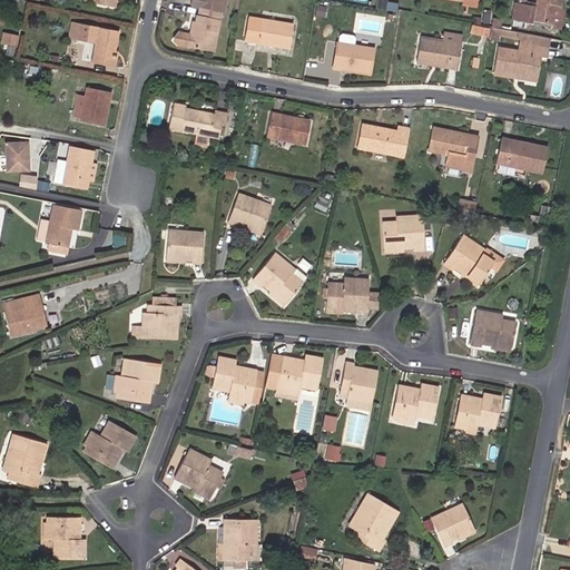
[(222,11),(224,11),(226,0),(193,0),(192,5),(200,7),(222,11)]
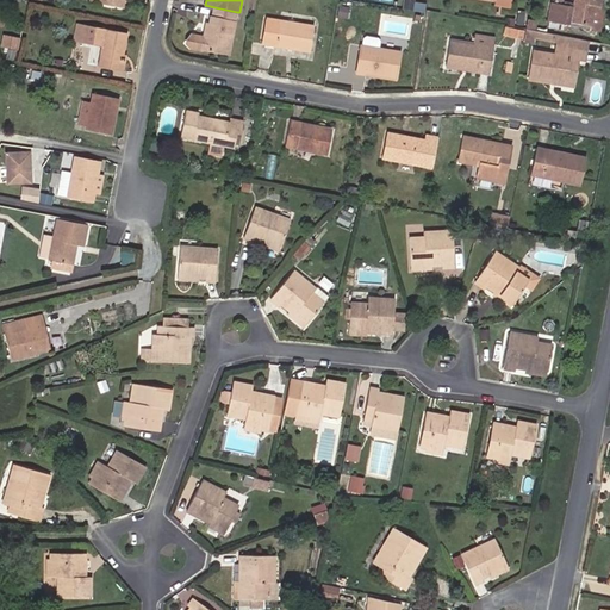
[(570,25),(571,22),(590,25),(595,5),(598,6),(598,0),(574,0),(574,6),(552,1),(549,20),(559,23),(570,25)]
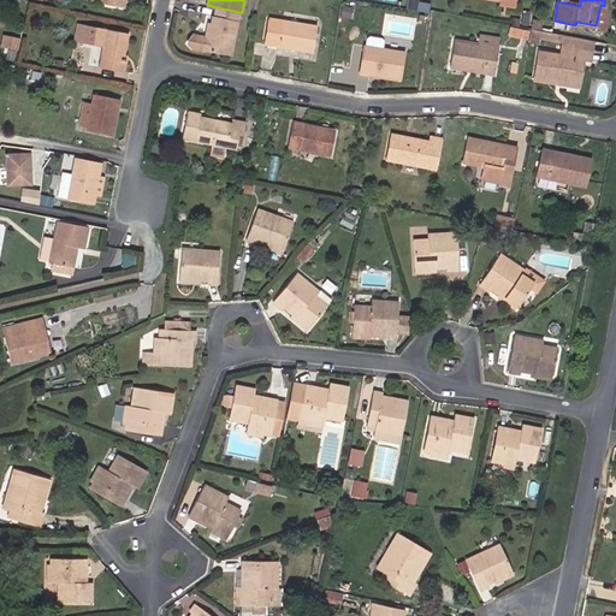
[(349,15),(351,4),(343,3),(341,13),(349,15)]
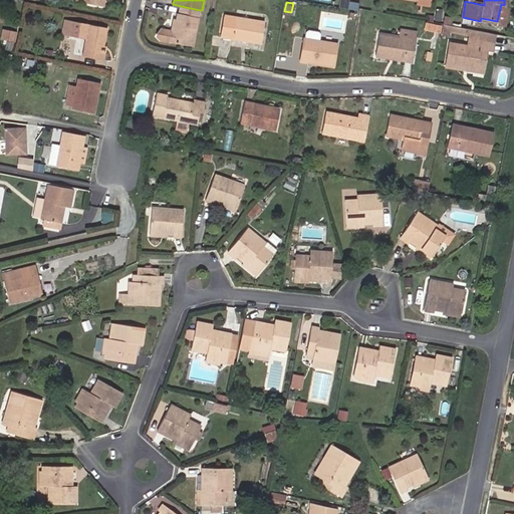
[(177,19),(176,22),(173,21),(171,31),(162,29),(156,35),(160,38),(169,40),(192,45),(200,10),(181,6),(179,12),(178,12),(177,19)]
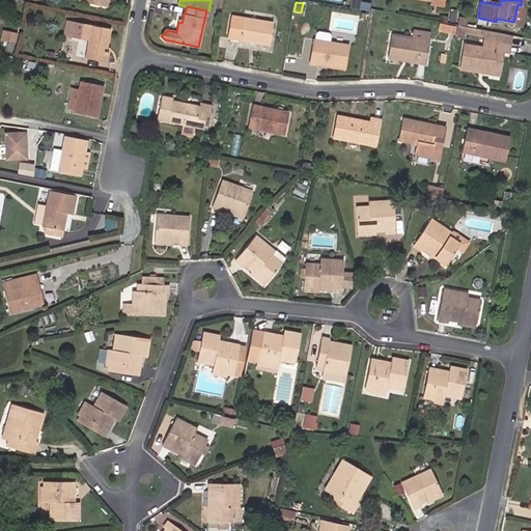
[(454,15),(455,11),(449,10),(447,18),(449,19),(449,22),(455,23),(457,15),(454,15)]
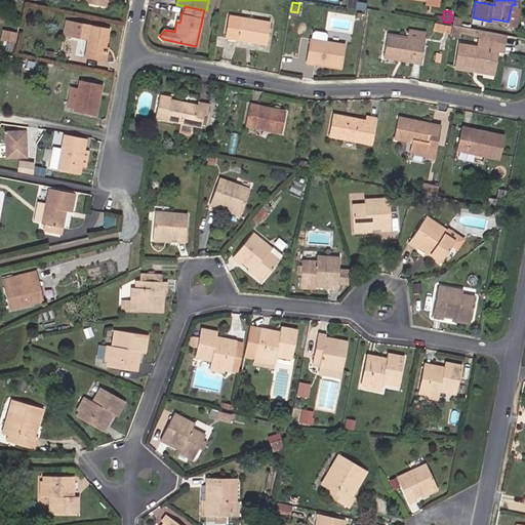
[(267,44),(271,22),(230,14),(227,37),(267,44)]
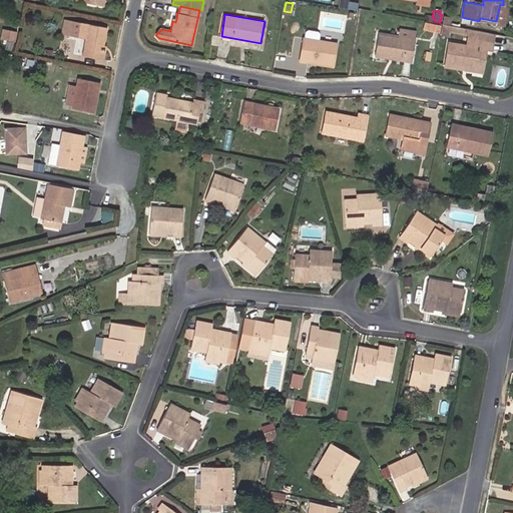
[(450,17),(443,16),(442,24),(448,25),(449,25),(450,17)]
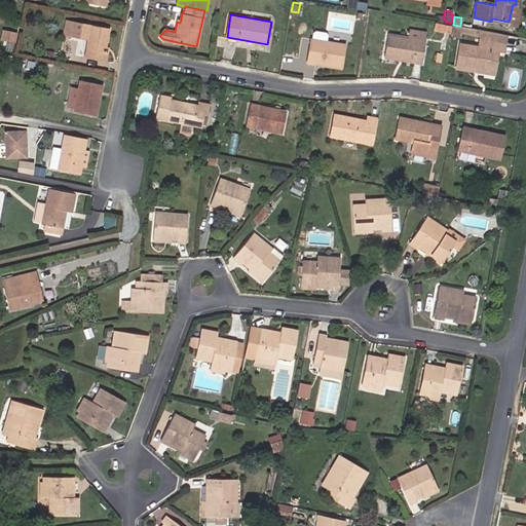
[(104,60),(110,28),(74,22),(72,36),(87,39),(84,57),(104,60)]
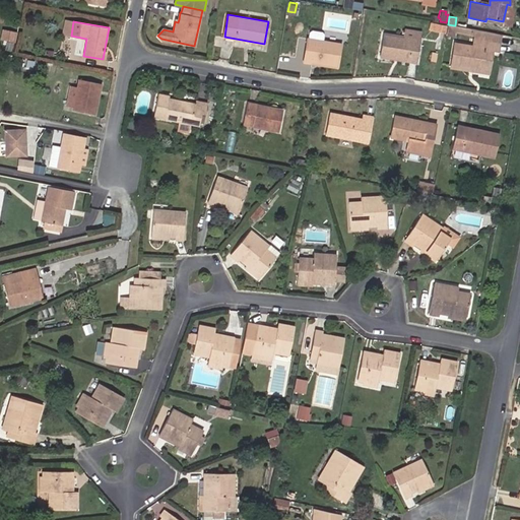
[(437,30),(445,33),(446,25),(438,23),(437,24),(437,30)]
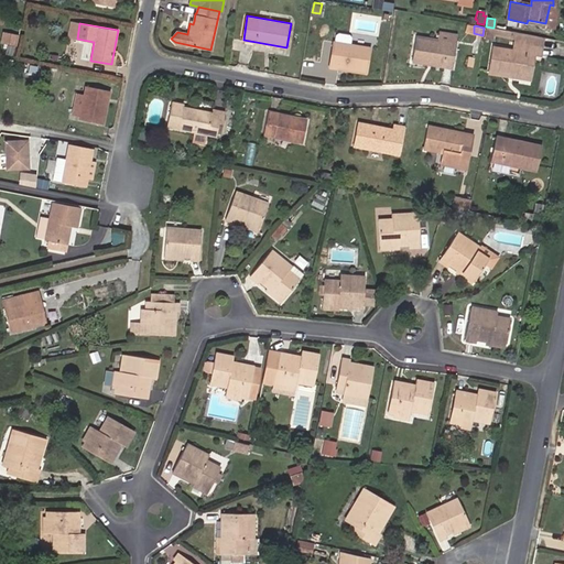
[(510,36),(511,31),(494,28),(492,28),(491,33),(510,36)]
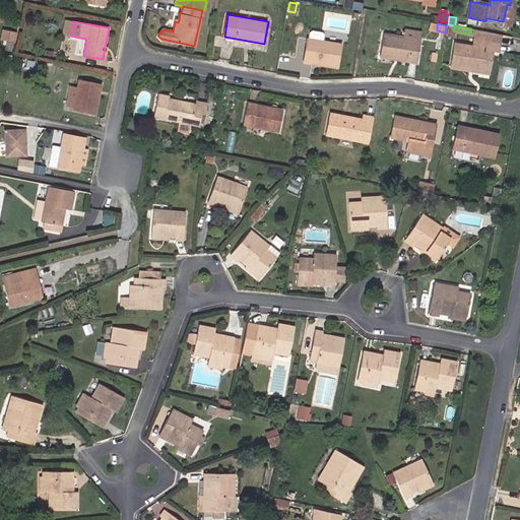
[(15,43),(17,33),(3,29),(1,41),(15,43)]
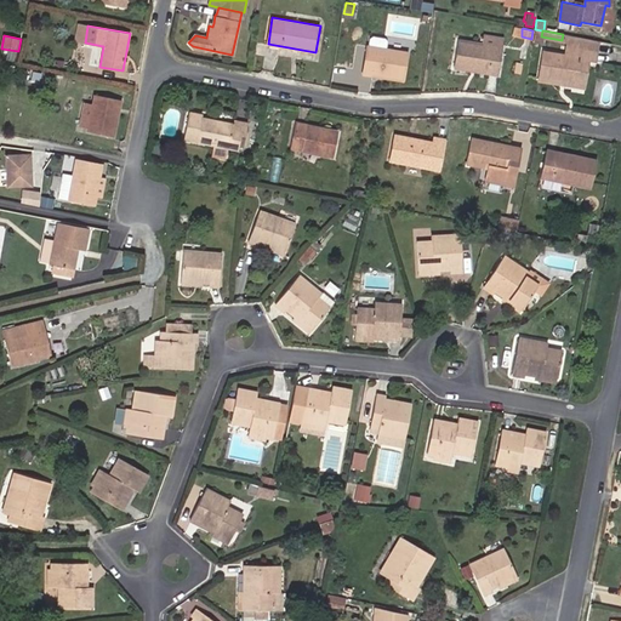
[(403,78),(408,52),(386,49),(387,41),(385,38),(372,35),(370,38),(369,46),(368,45),(363,74),(372,75),(372,73),(403,78)]
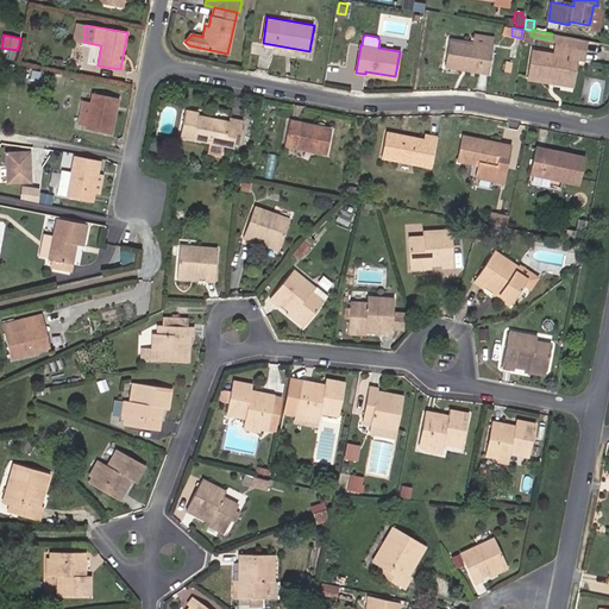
[(493,48),(494,37),(476,35),(475,45),(493,48)]
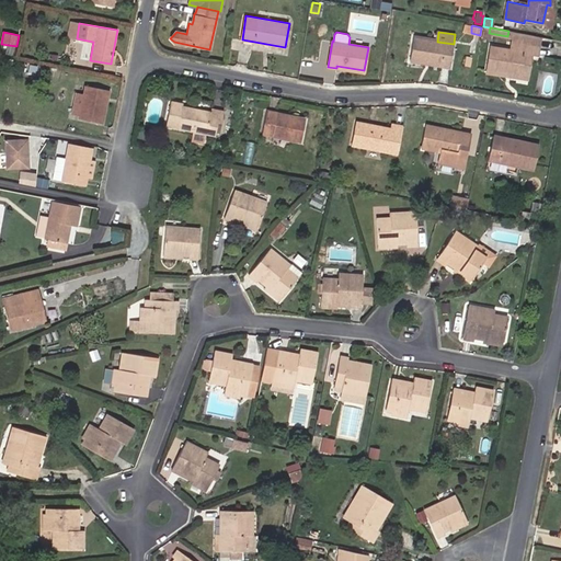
[(536,55),(539,36),(514,32),(513,42),(511,42),(510,50),(491,47),(487,70),(503,73),(522,76),(525,54),(530,54),(536,55)]
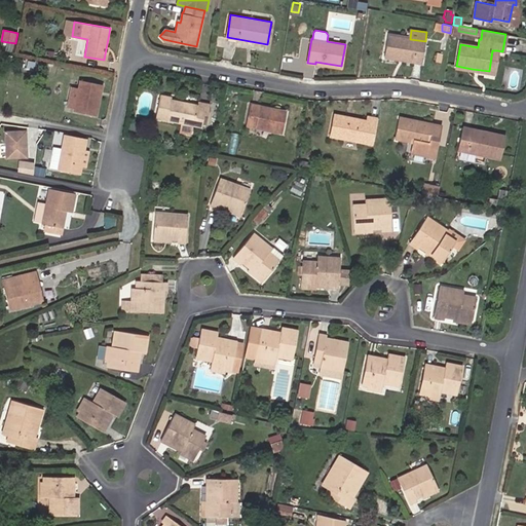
[(421,62),(425,41),(410,39),(388,35),(384,57),(421,62)]
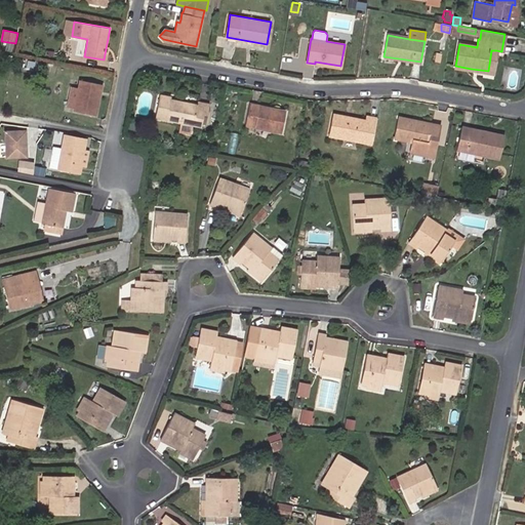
[(492,76),(496,50),(491,50),(488,71),(471,69),(471,73),(492,76)]
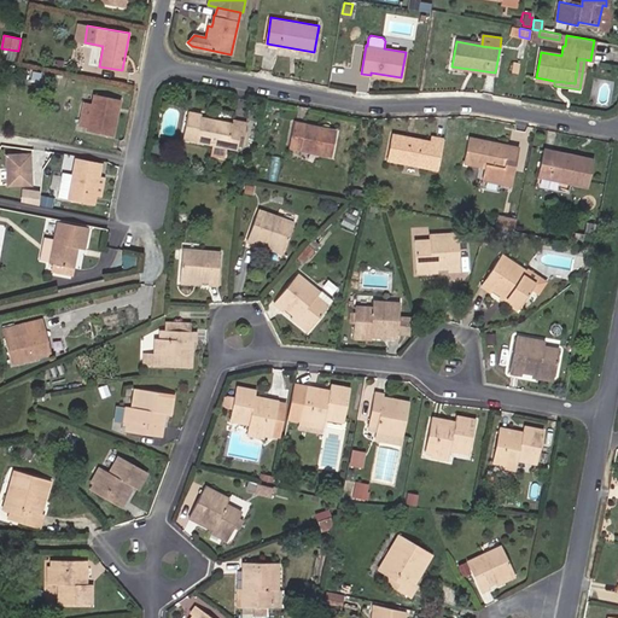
[(112,136),(121,99),(94,94),(92,104),(87,127),(86,130),(112,136)]
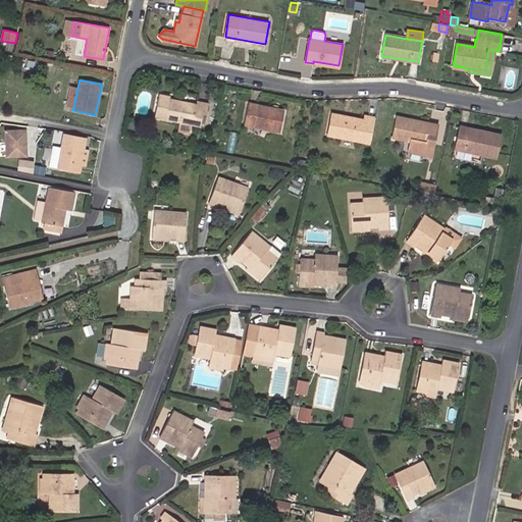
[(73,107),(77,88),(70,87),(66,106),(73,107)]
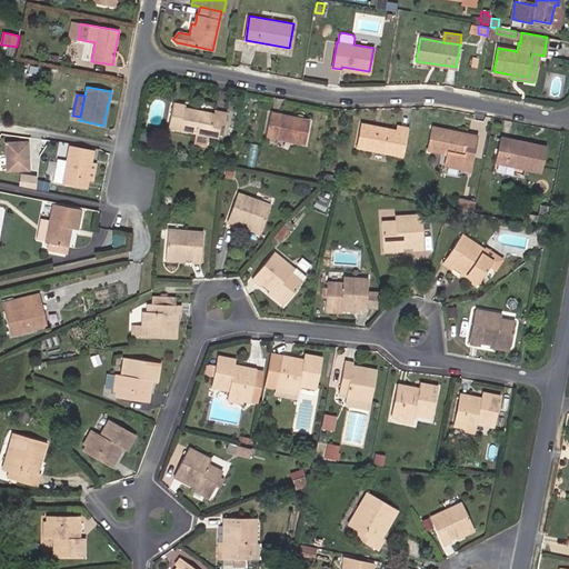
[(220,122),(225,123),(226,113),(215,111),(213,115),(185,108),(185,105),(173,102),(169,128),(180,130),(196,132),(209,136),(218,137),(218,135),(220,122)]
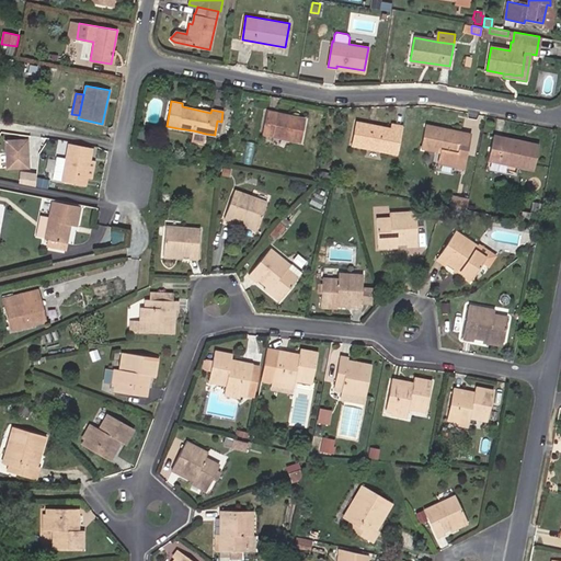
[(301,141),(306,118),(266,111),(262,134),(301,141)]
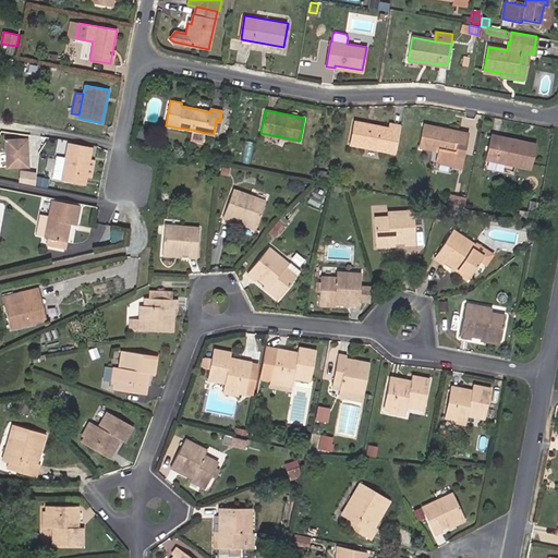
[(389,123),(388,129),(354,121),(349,144),(395,154),(400,125),(389,123)]
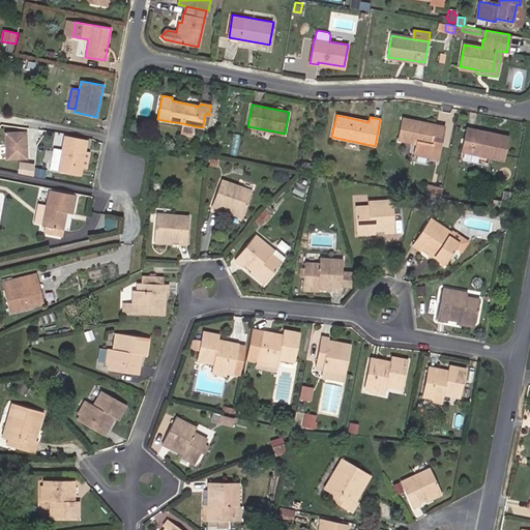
[(439,157),(440,150),(432,148),(437,125),(402,117),(399,139),(416,142),(414,152),(439,157)]
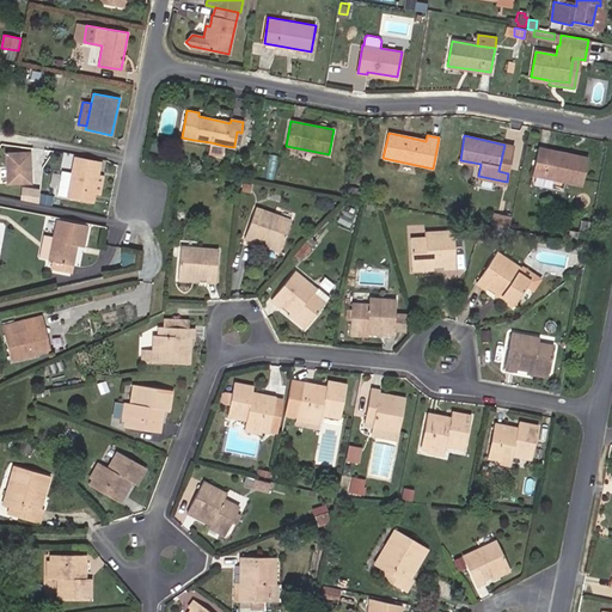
[(222,157),(225,146),(210,142),(208,154),(222,157)]
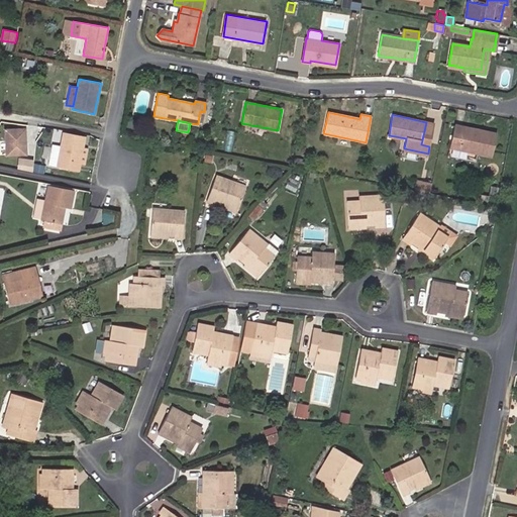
[(429,146),(434,123),(426,122),(421,144),(429,146)]
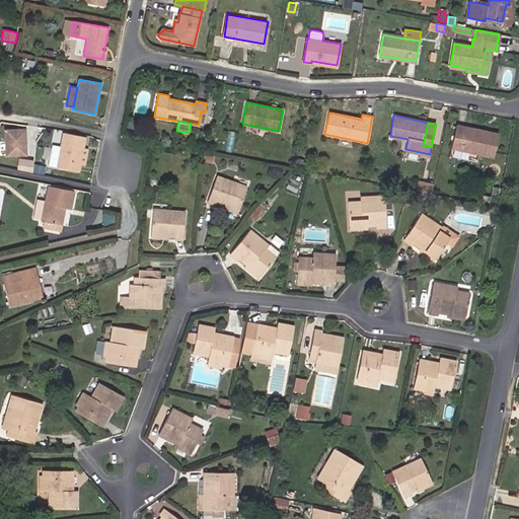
[(494,157),(499,134),(456,125),(451,148),(494,157)]
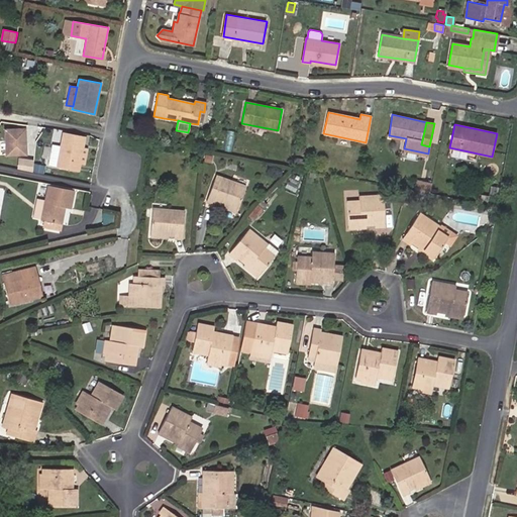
[(28,156),(27,127),(6,128),(7,156),(28,156)]
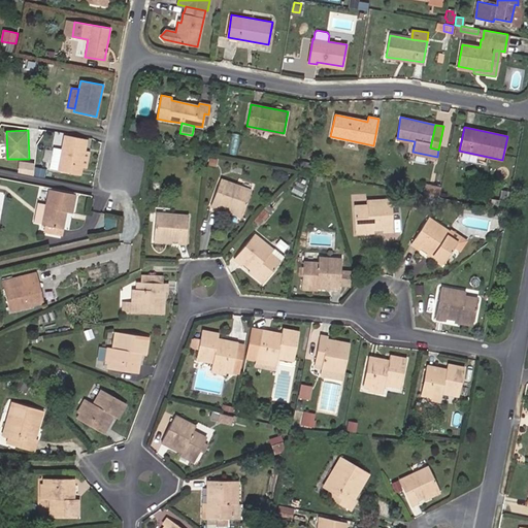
[(79,174),(80,166),(85,151),(87,139),(65,135),(58,170),(79,174)]
